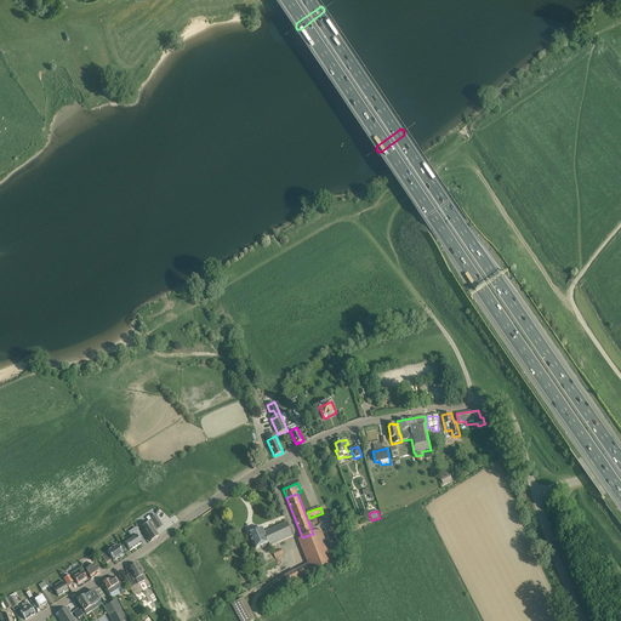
[(151,542),(159,536),(154,530),(157,528),(158,529),(163,527),(155,516),(151,518),(152,519),(149,522),(148,522),(141,527),(151,542)]
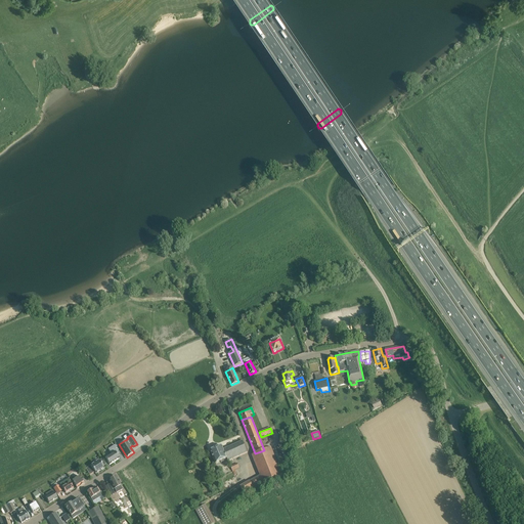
[(248,452),(243,441),(223,449),(221,446),(210,451),(216,464),(220,462),(221,463),(224,461),(224,460),(227,459),(228,461),(248,452)]
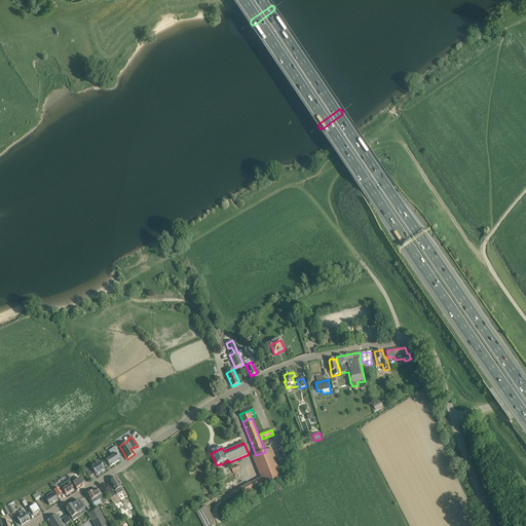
[(115,448),(110,452),(112,456),(110,457),(110,456),(105,460),(110,466),(119,460),(118,457),(120,456),(121,456),(115,447),(114,447),(115,448)]
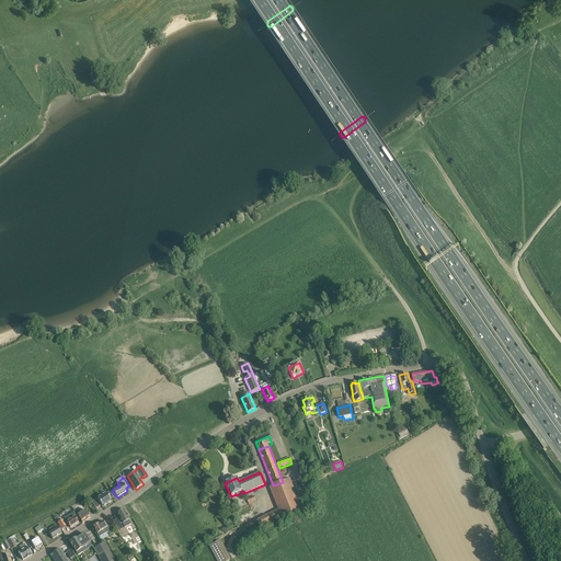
[(282,507),(256,522),(263,531),(273,526),(272,524),(285,516),(302,510),(290,479),(283,482),(273,485),(282,507)]
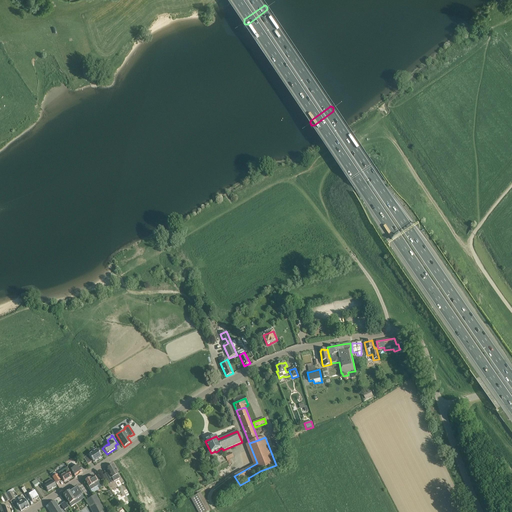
[(88,455),(89,456),(84,459),(88,464),(92,461),(93,463),(102,458),(101,456),(103,454),(101,451),(98,453),(97,450),(88,455)]
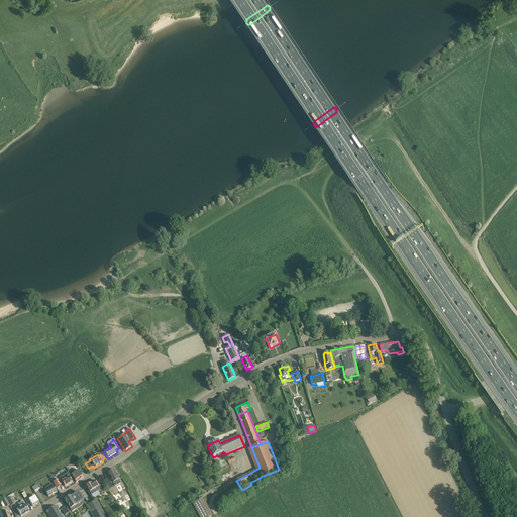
[(234,457),(227,460),(230,467),(233,464),(232,463),(236,461),(234,457)]
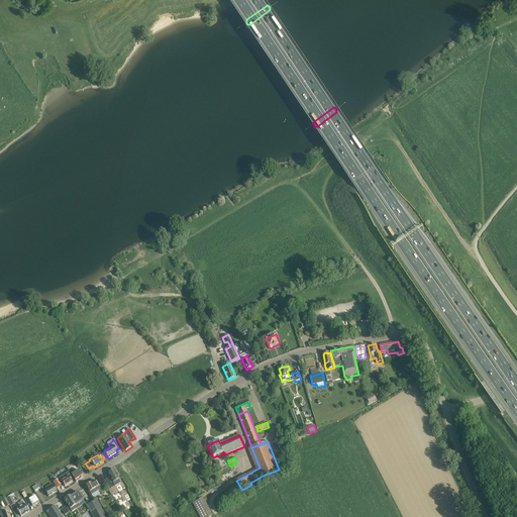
[(76,482),(83,478),(78,470),(71,475),(76,482)]
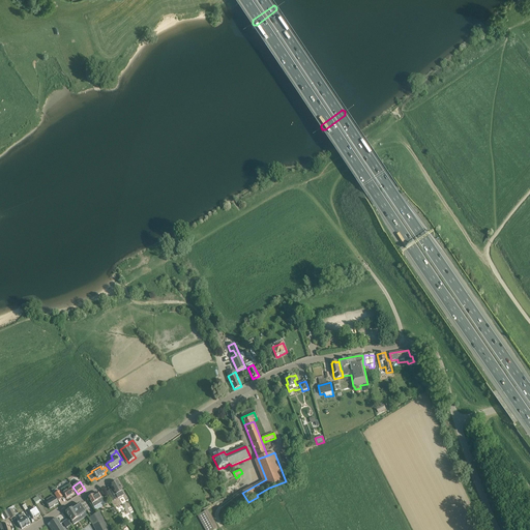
[(113,495),(115,494),(115,495),(116,495),(118,498),(123,495),(121,492),(122,491),(120,488),(121,488),(120,487),(117,481),(110,486),(113,491),(111,492),(111,491),(107,493),(112,502),(115,500),(113,495)]
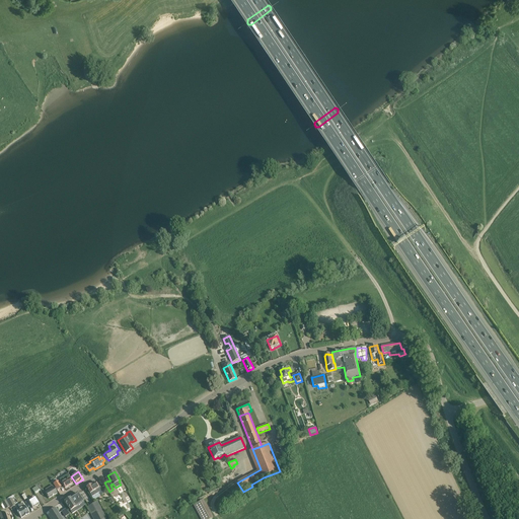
[(68,473),(59,479),(61,483),(65,489),(72,484),(69,478),(70,477),(68,473)]
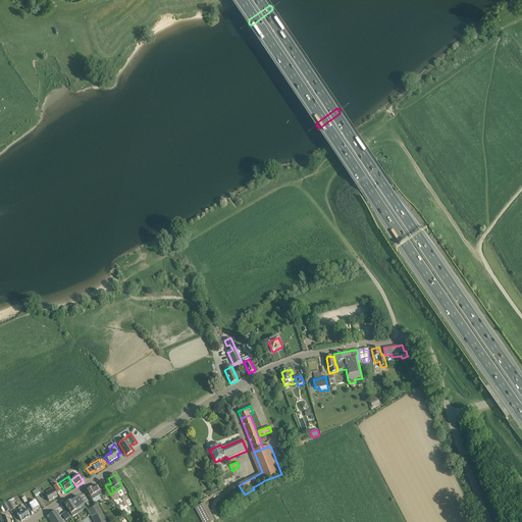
[(100,491),(96,485),(91,488),(90,488),(88,489),(87,490),(87,491),(94,503),(105,497),(101,490),(100,491)]
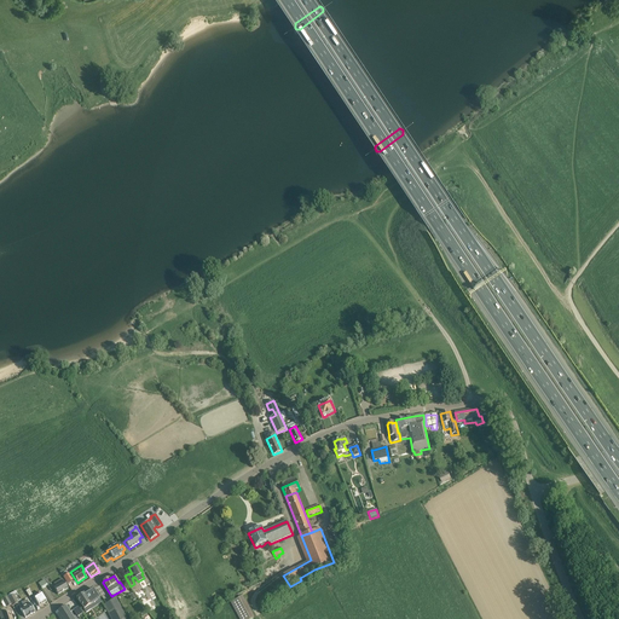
[(53,588),(58,595),(68,589),(62,579),(55,584),(56,586),(53,588)]
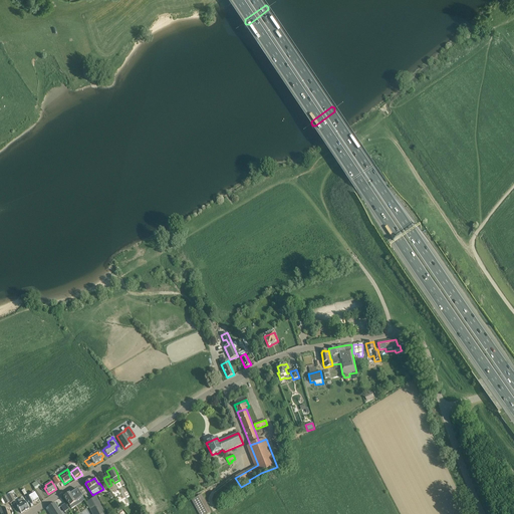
[(64,497),(63,497),(69,506),(71,509),(75,506),(73,504),(82,498),(76,489),(67,495),(66,494),(64,496),(64,497)]
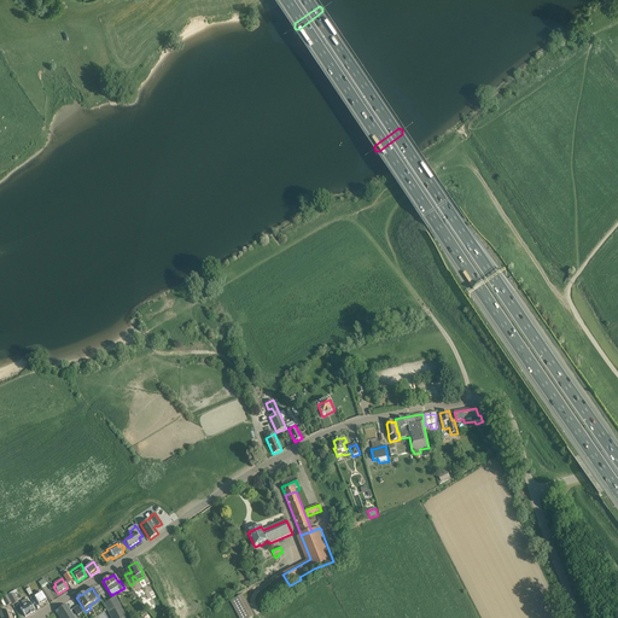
[(9,598),(12,605),(18,602),(13,594),(17,593),(16,590),(7,595),(9,598)]
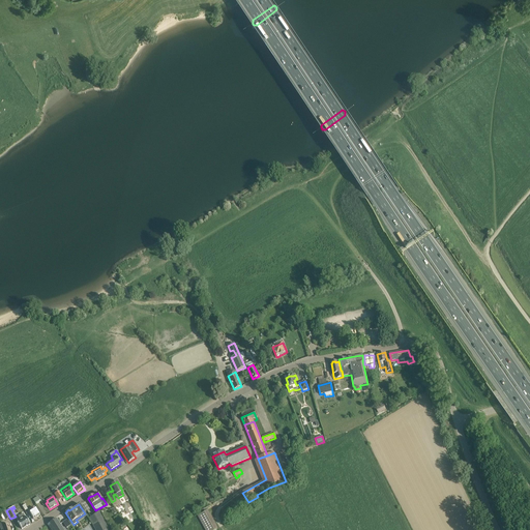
[(29,512),(33,519),(39,514),(35,508),(29,512)]
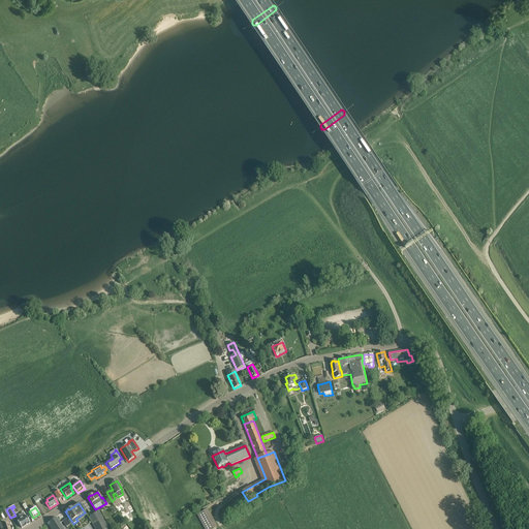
[(207,510),(197,516),(205,528),(216,528),(207,510)]
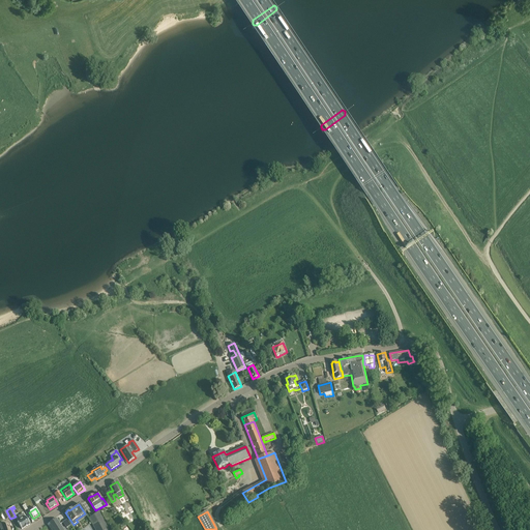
[(19,517),(21,520),(18,522),(22,529),(30,525),(23,513),(19,517)]
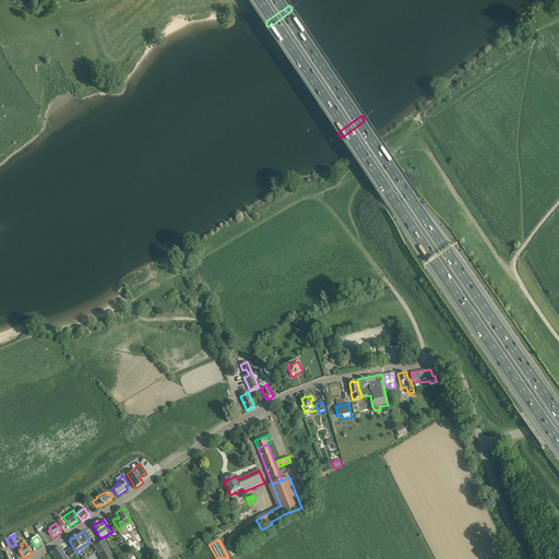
[(62,551),(59,547),(51,552),(52,552),(56,558),(67,558),(62,551)]
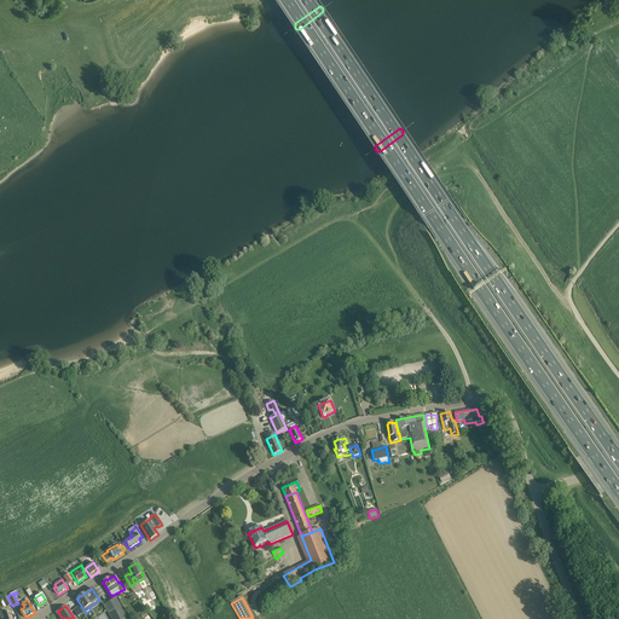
[(125,618),(126,618),(119,606),(109,611),(113,618),(117,615),(119,618),(125,618)]
